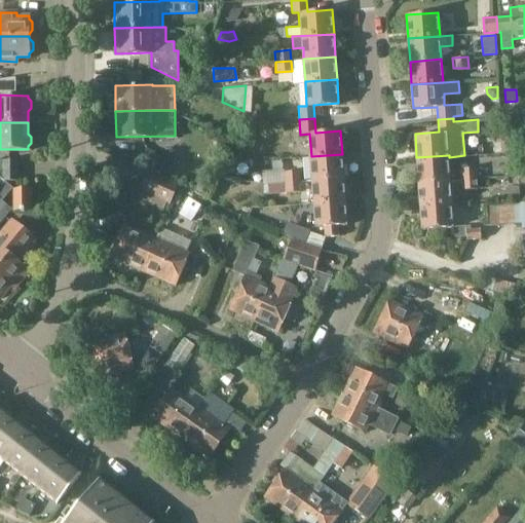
[(174,159),(146,147),(139,162),(166,175),(174,159)]
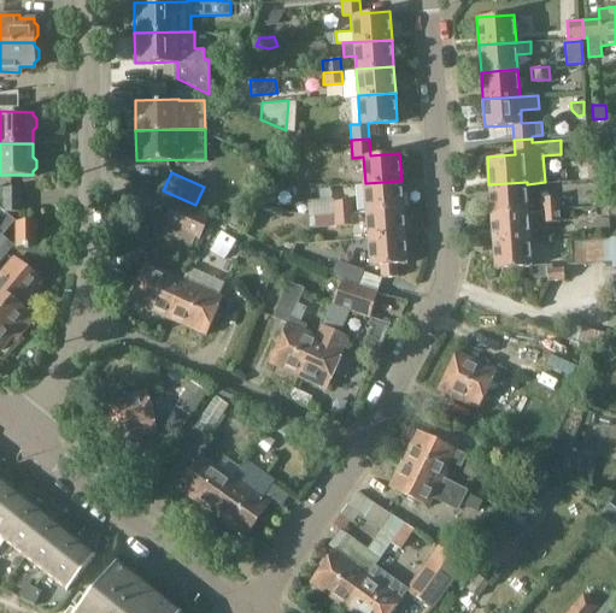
[(402,181),(365,183),(365,194),(367,211),(403,208),(402,181)]
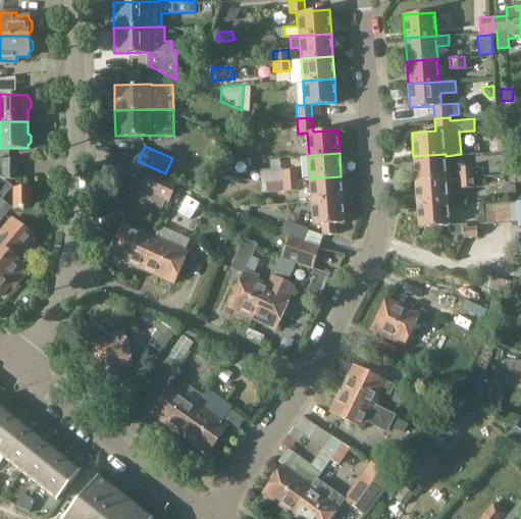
[(446,154),(413,156),(415,179),(447,177),(446,156),(446,154)]
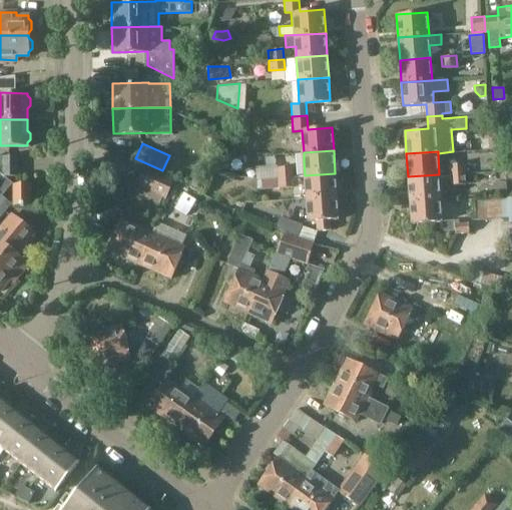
[(0,172),(2,174),(15,174),(15,154),(0,153),(0,172)]
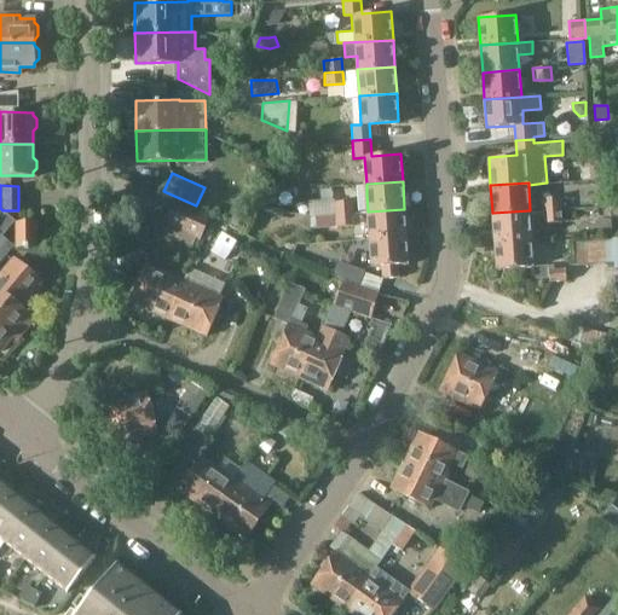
[(542,198),(542,210),(561,209),(560,197),(542,198)]
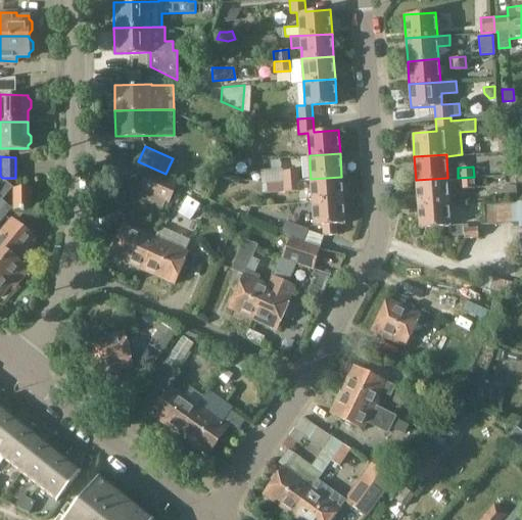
[(147,169),(137,188),(168,202),(178,183),(147,169)]
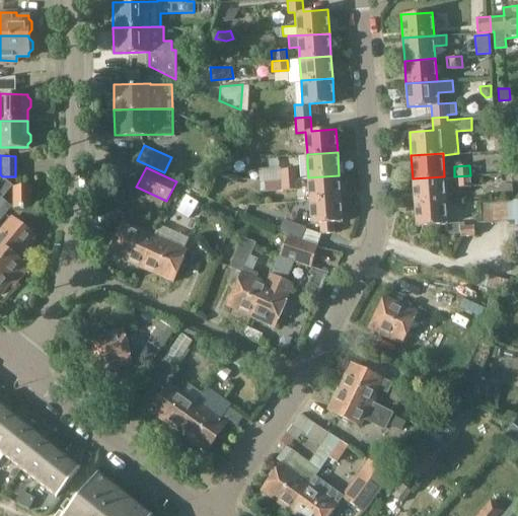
[(268,172),(269,181),(296,178),(295,168),(280,169),(268,172)]
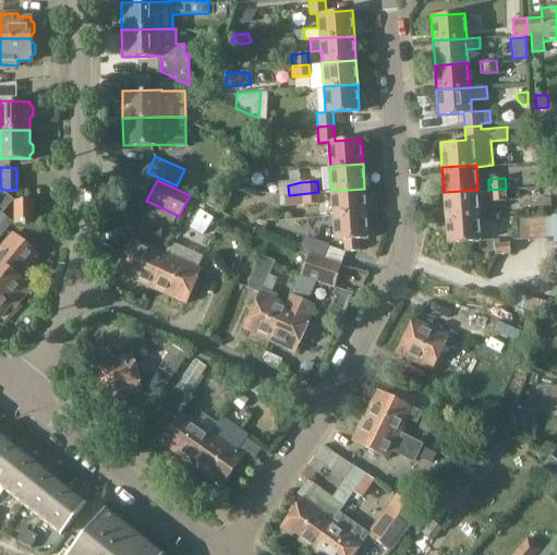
[(364,189),(331,191),(334,216),(366,214),(364,189)]
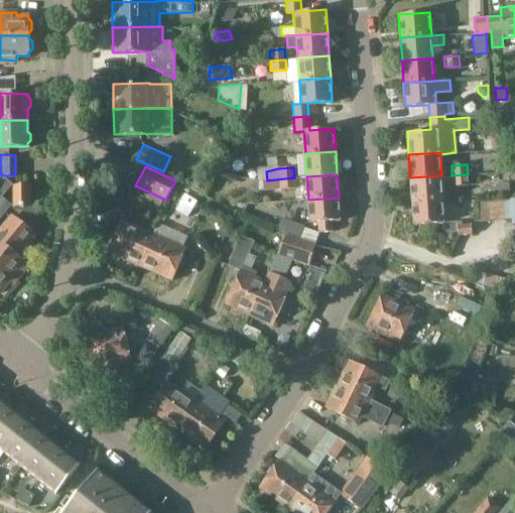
[(468,184),(468,174),(452,175),(453,185),(468,184)]
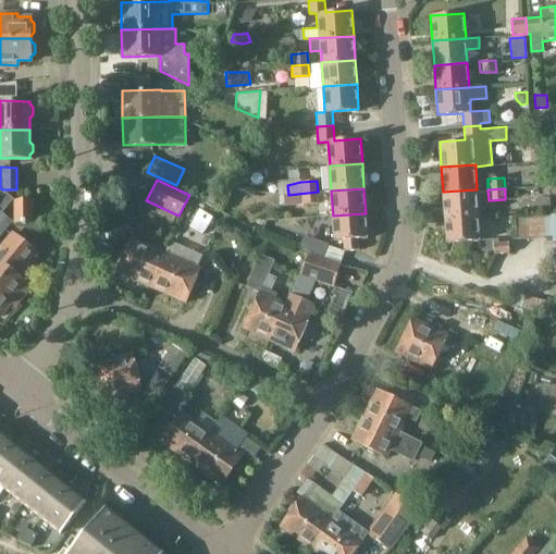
[(479,214),(477,189),(443,192),(445,217),(479,214)]
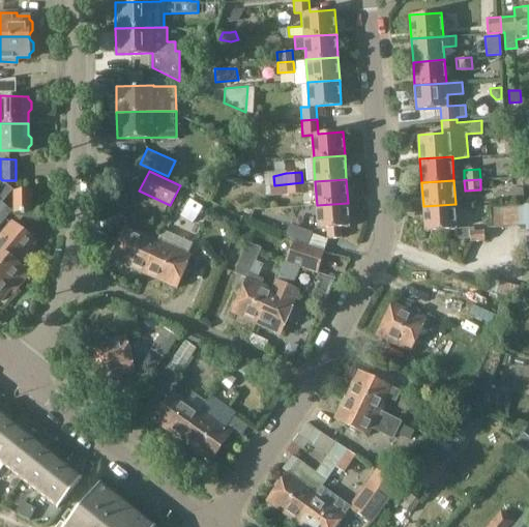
[(0,222),(10,209),(1,201),(11,188),(3,181),(0,184),(0,222)]
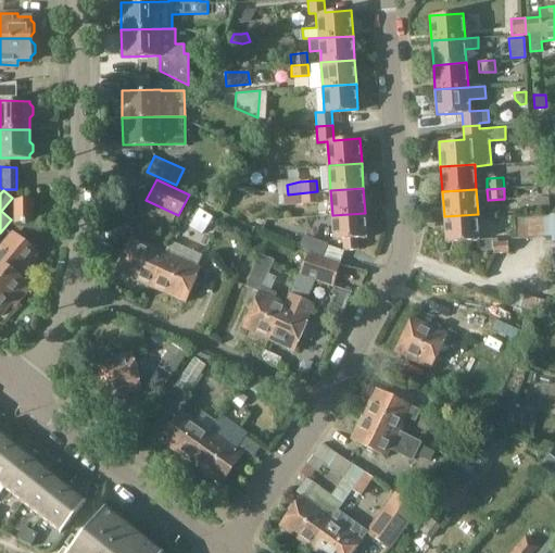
[(317,202),(317,191),(288,195),(288,204),(317,202)]
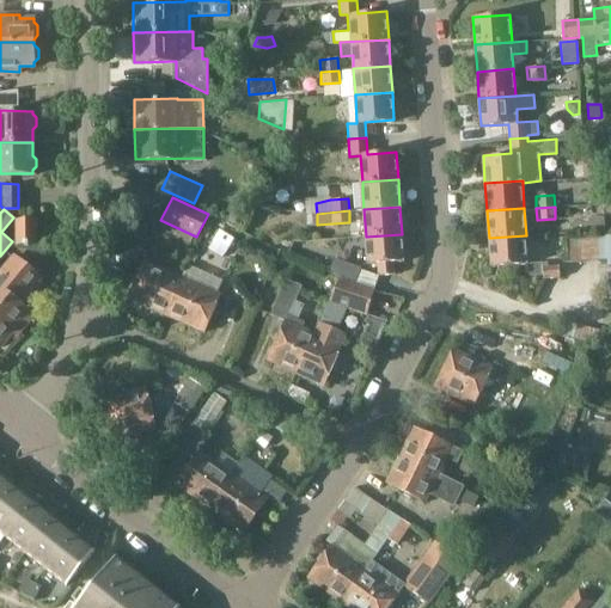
[(154,233),(157,229),(162,217),(146,212),(140,226),(154,233)]
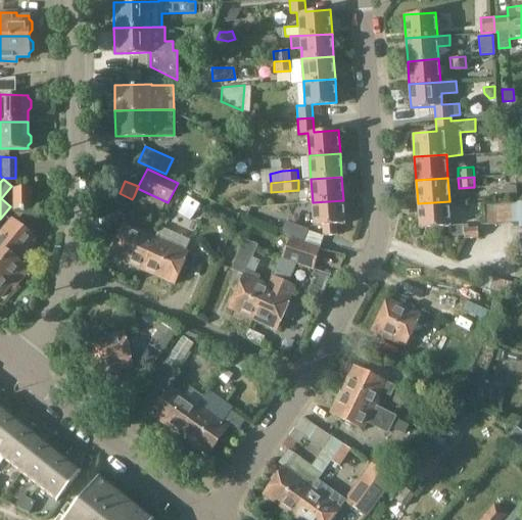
[(485,189),(486,197),(517,196),(516,185),(497,186),(499,188),(485,189)]
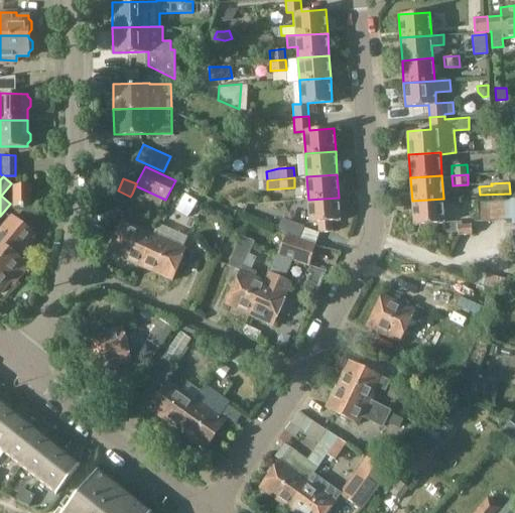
[(30,184),(12,184),(12,207),(30,206),(30,184)]
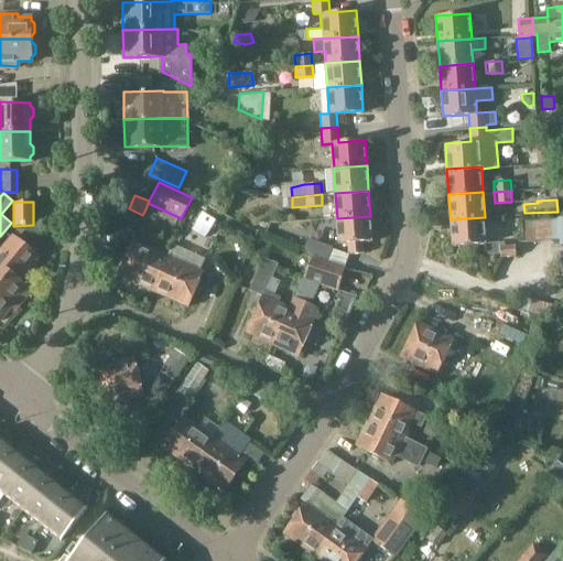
[(338,244),(347,244),(347,254),(364,252),(364,243),(371,241),(370,216),(337,218),(338,244)]
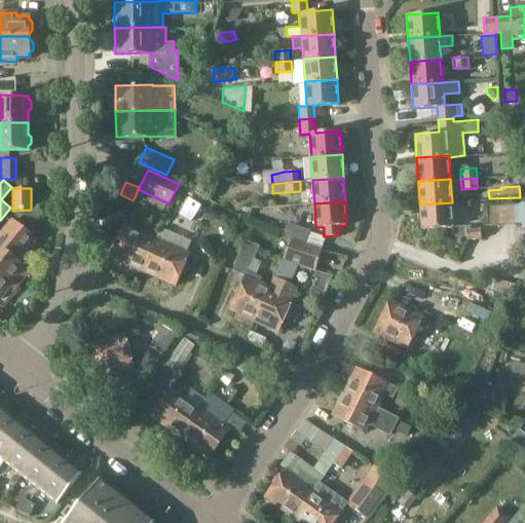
[(524,227),(524,201),(485,204),(487,225),(522,223),(522,228),(524,227)]
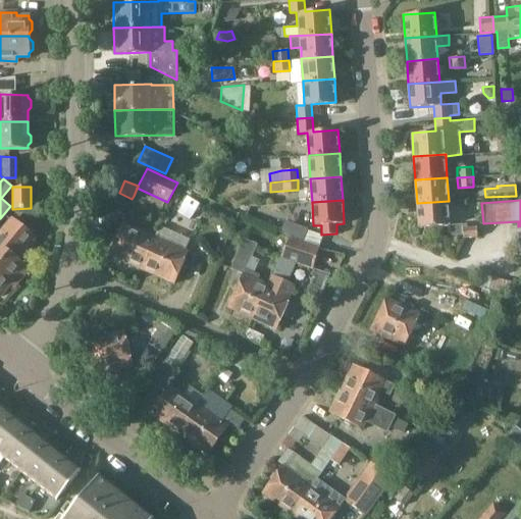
[(451,224),(449,201),(417,203),(418,227),(451,224)]
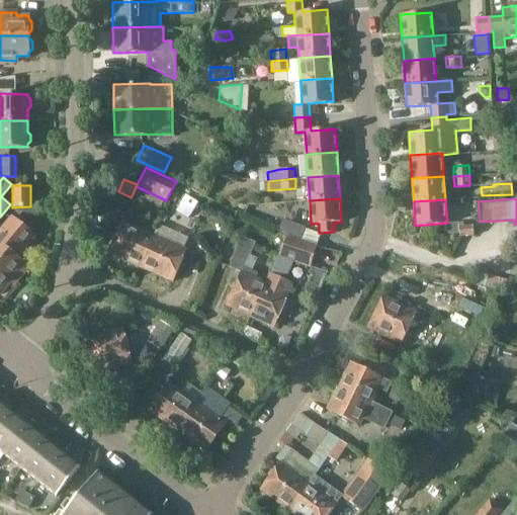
[(0,290),(23,263),(16,257),(24,247),(34,234),(27,229),(11,215),(0,228),(0,290)]
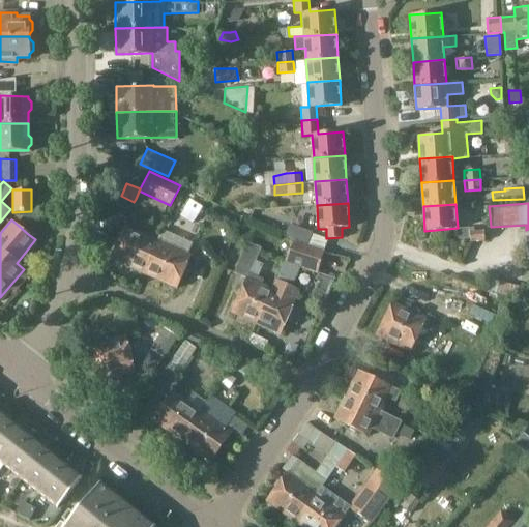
[(283,235),(294,239),(306,243),(312,231),(288,223),(283,235)]
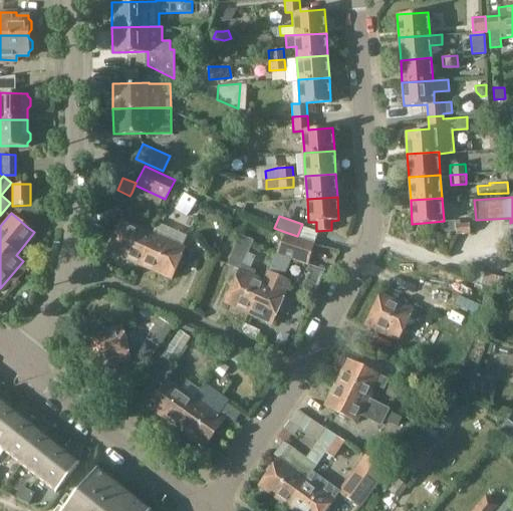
[(107,250),(139,264),(153,232),(121,219),(107,250)]
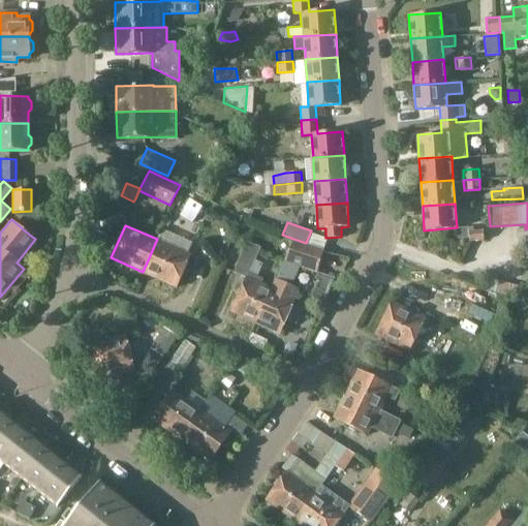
[(484,240),(482,228),(468,229),(468,241),(484,240)]
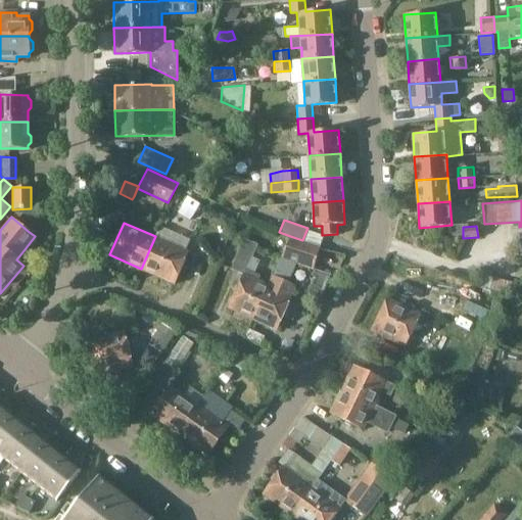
[(155,236),(141,269),(173,282),(187,250),(155,236)]
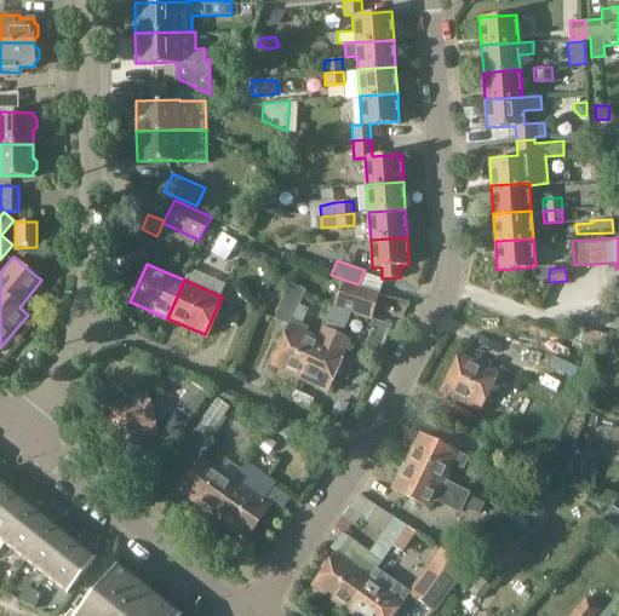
[(344,280),(332,304),(371,318),(379,292),(359,285),(344,280)]
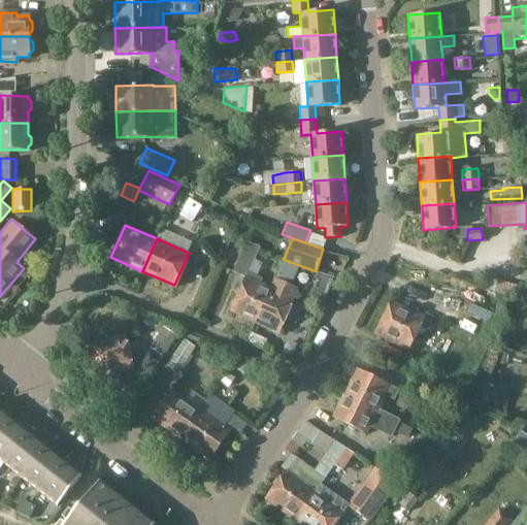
[(231,309),(256,320),(270,286),(261,282),(263,276),(250,270),(260,245),(246,240),(233,270),(245,276),(231,309)]
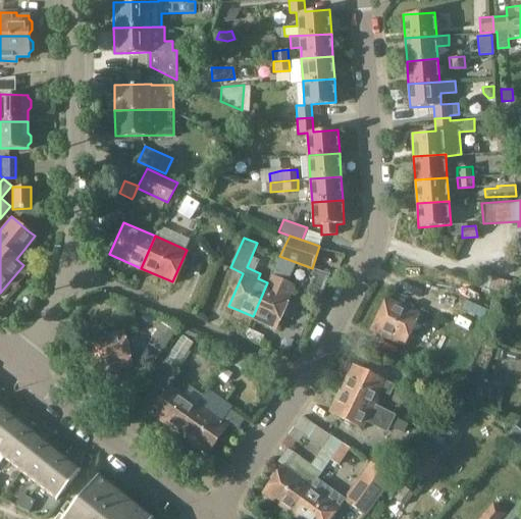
[(312,274),(315,276),(311,283),(323,289),(329,277),(328,277),(330,273),(314,268),(312,274)]
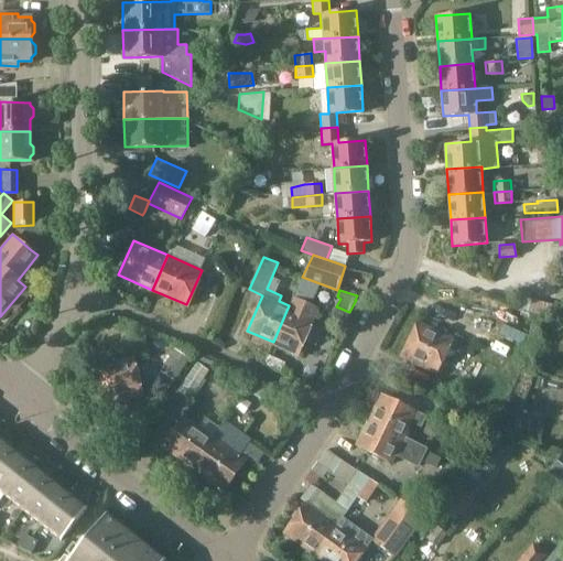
[(522,290),(518,308),(562,319),(562,302),(554,301),(553,304),(530,298),(532,292),(522,290)]
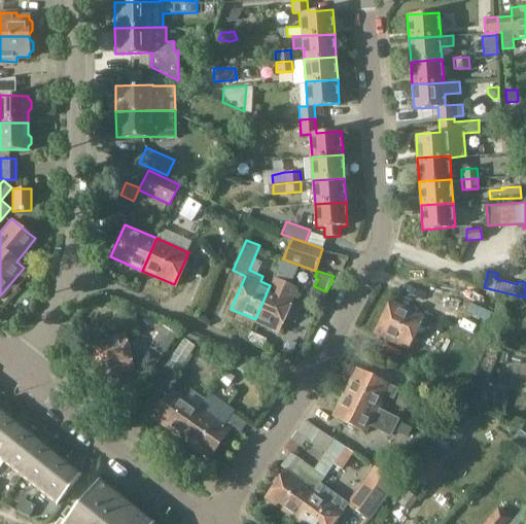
[(255,319),(279,329),(297,287),(273,277),(270,285),(255,319)]
